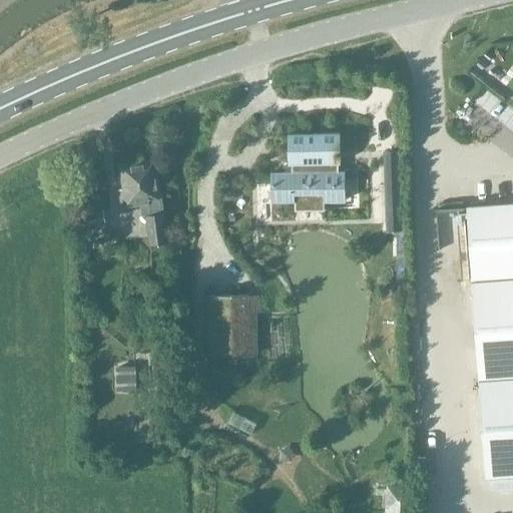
[(294,172),(271,172),(272,203),(295,202),(295,193),(324,192),(325,201),(346,201),(345,170),(337,171),(337,163),(341,163),(341,133),(289,134),(289,164),(294,164),(294,172)]
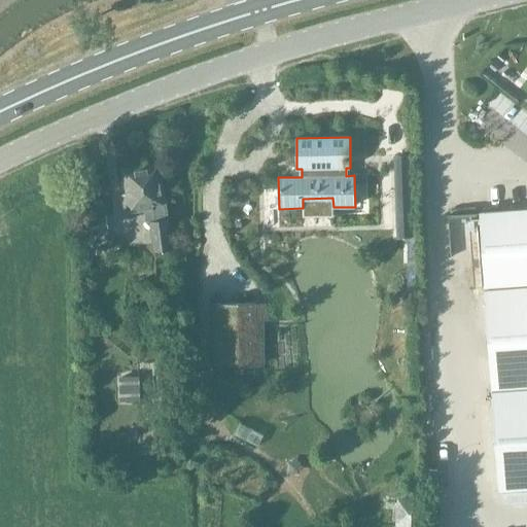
[(127,195),(123,195),(125,212),(145,210),(146,222),(150,221),(154,251),(171,249),(160,164),(123,169),(127,195)]
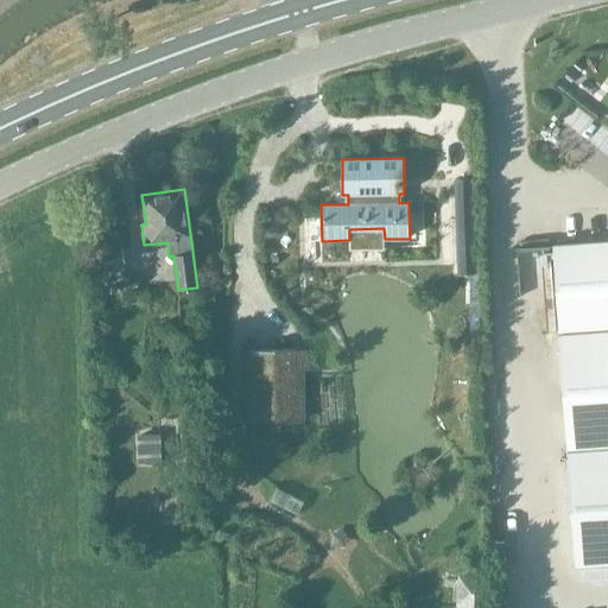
[(607,241),(553,246),(559,328),(559,333),(607,328),(607,241)]
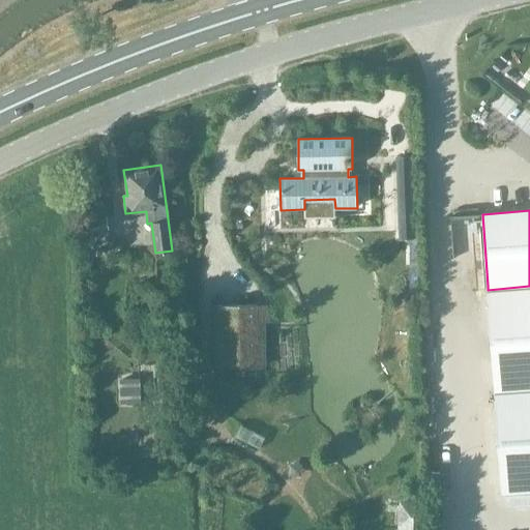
[(529,286),(488,290),(495,391),(495,392),(529,389),(529,286)]
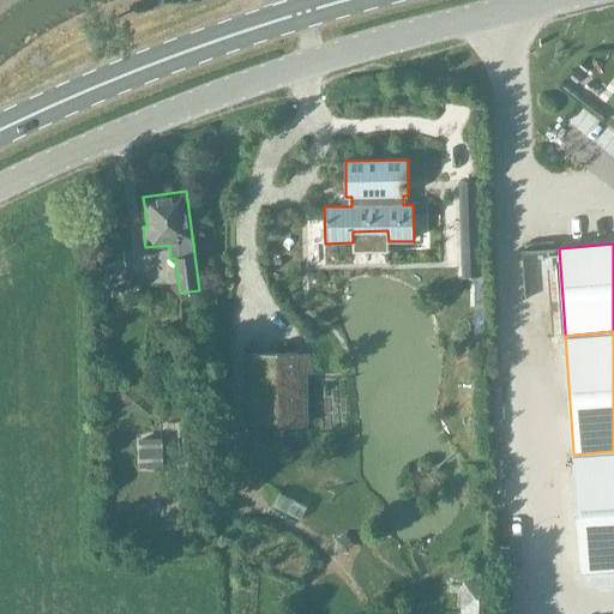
[(298,354),(250,354),(251,427),(299,426),(298,354)]
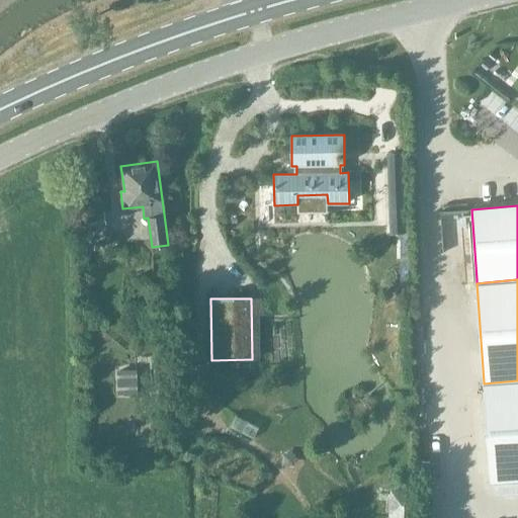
[(517,380),(484,383),(491,482),(517,480),(517,380)]
